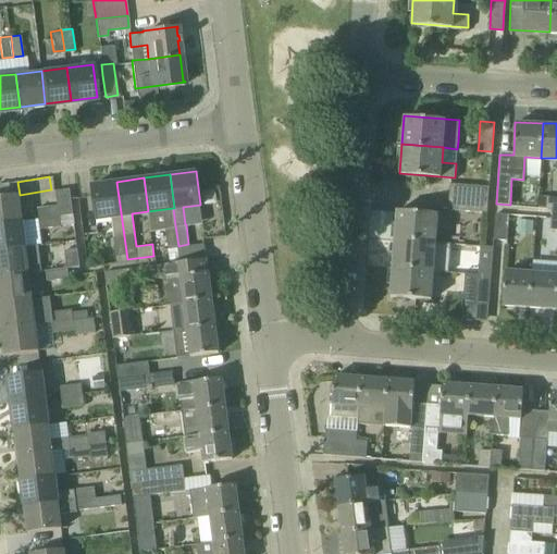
[(127,259),(116,182),(90,185),(95,219),(111,217),(116,261),(127,259)]
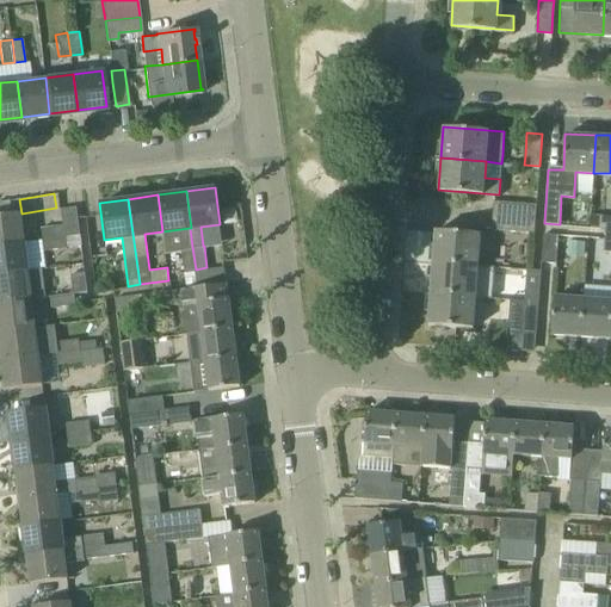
[(493,199),(493,214),(536,217),(537,203),(493,199)]
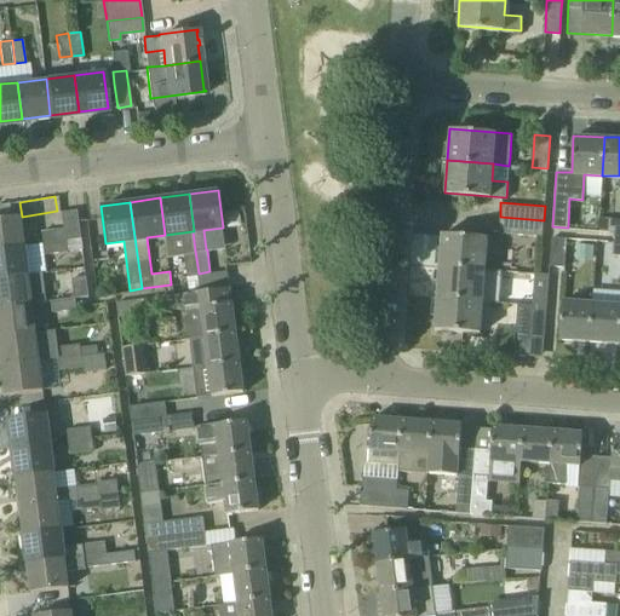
[(44,241),(65,239),(82,236),(78,208),(62,209),(64,228),(42,230),(44,241)]
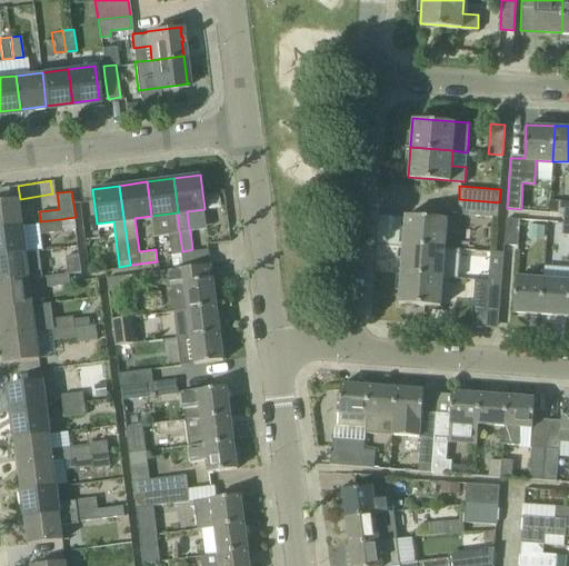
[(0,199),(0,226),(22,224),(19,197),(0,199)]
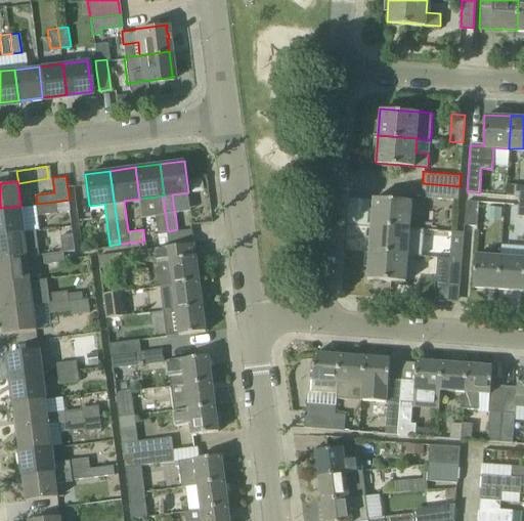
[(460,186),(423,183),(422,196),(459,199),(460,186)]
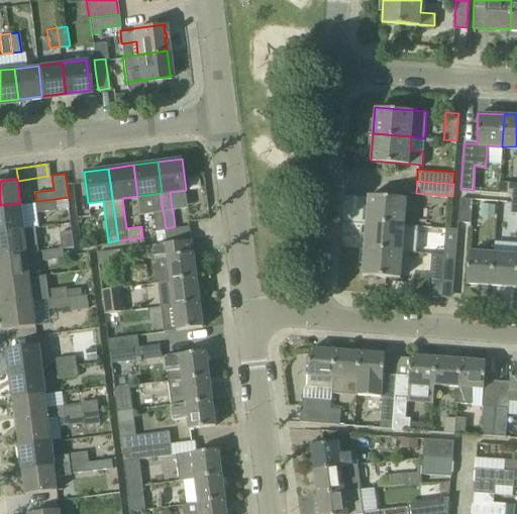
[(367,221),(404,224),(406,198),(369,194),(367,221)]
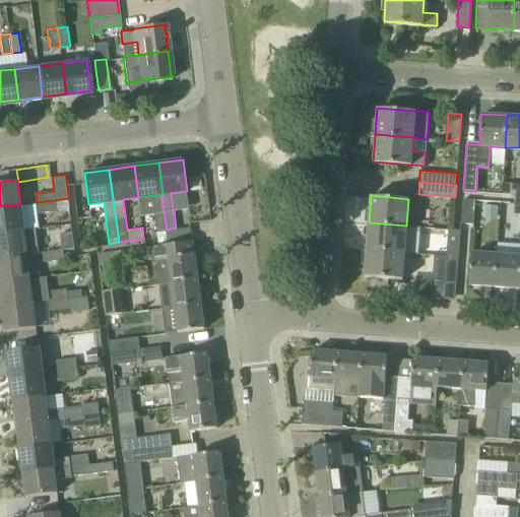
[(475,199),(462,198),(460,221),(473,222),(475,199)]
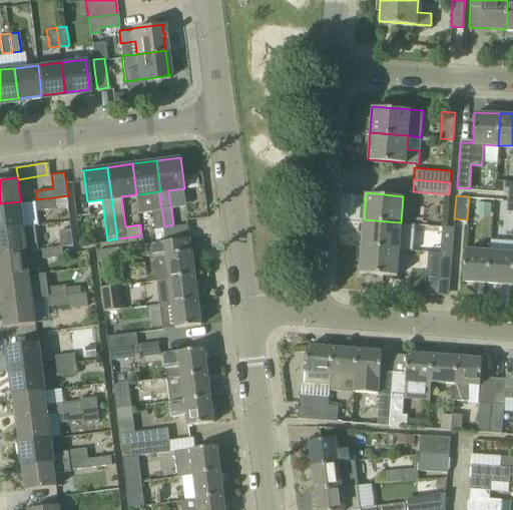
[(54,197),(36,199),(37,209),(55,207),(54,197)]
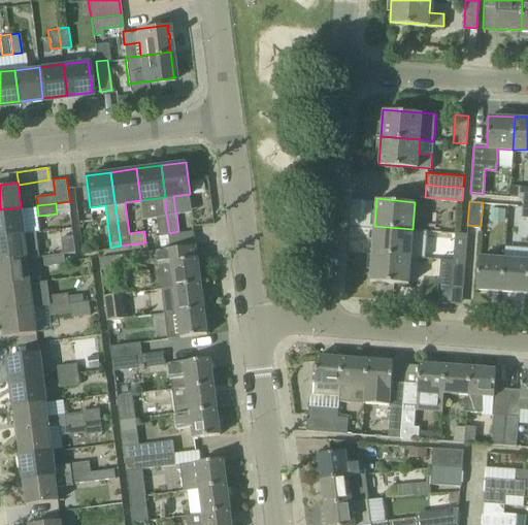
[(21,207),(0,209),(0,235),(24,232),(21,207)]
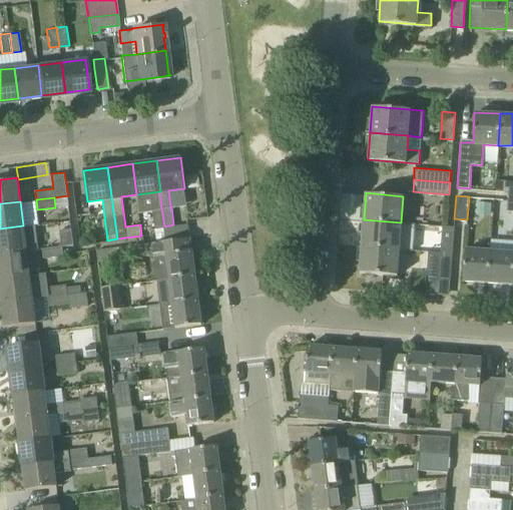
[(155,228),(163,227),(162,226),(164,226),(161,207),(152,208),(155,228)]
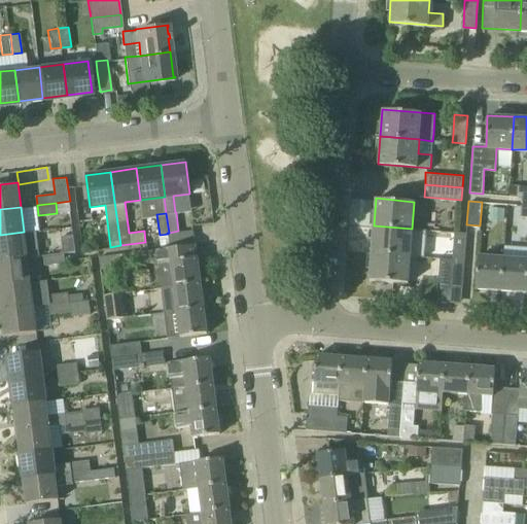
[(374,225),(372,252),(410,255),(424,256),(426,230),(412,229),(374,225)]
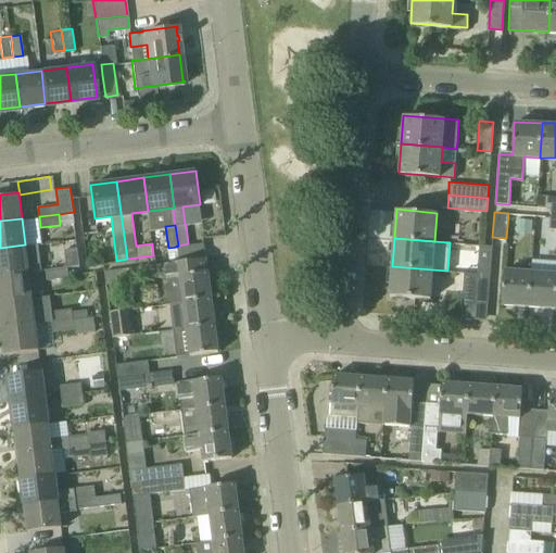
[(176,246),(177,247),(178,261),(205,258),(203,242),(188,243),(178,246),(176,246)]
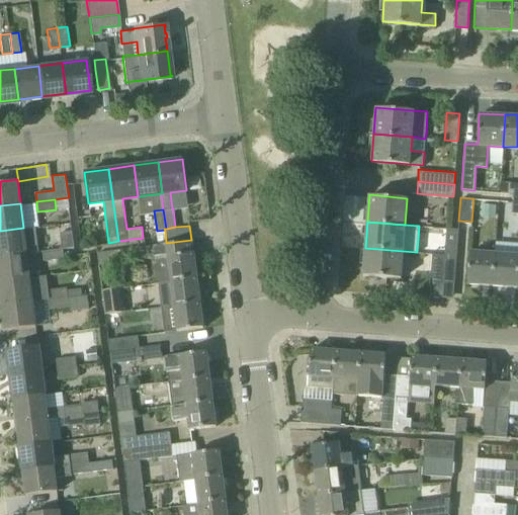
[(0,231),(0,254),(26,252),(37,250),(34,227),(23,229),(23,228),(0,231)]
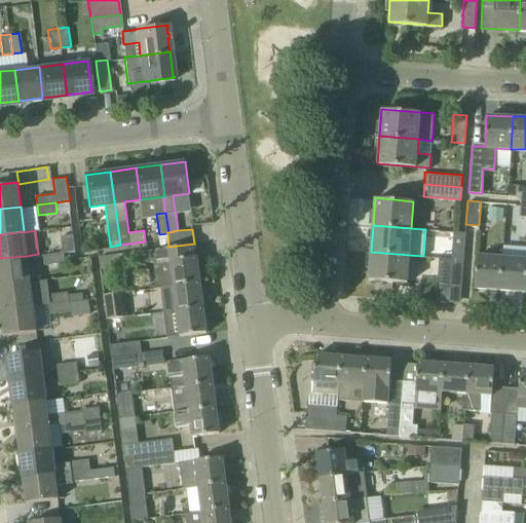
[(61,235),(63,251),(74,250),(73,234),(61,235)]
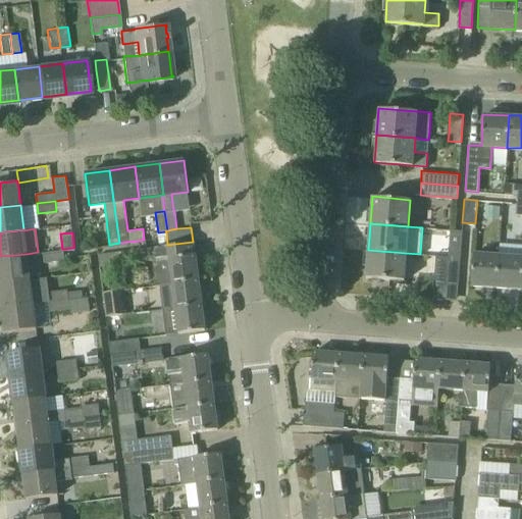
[(155,286),(159,284),(199,279),(194,241),(193,242),(167,245),(147,248),(98,254),(99,266),(152,259),(155,286)]
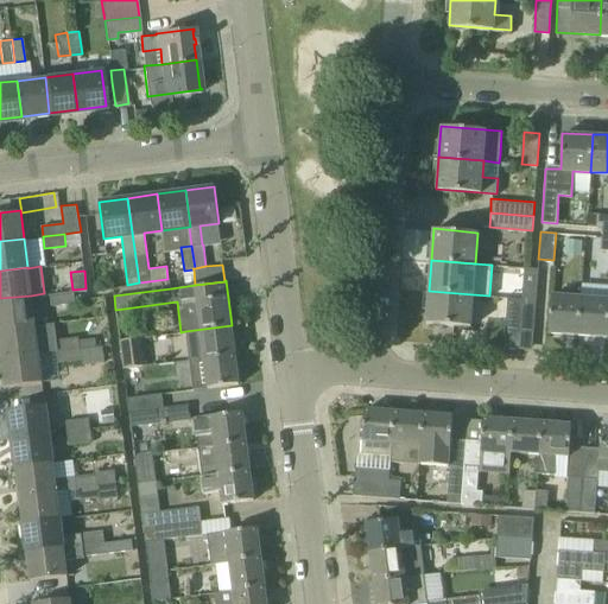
[(523,288),(521,298),(523,298),(520,330),(533,330),(536,299),(537,290),(523,288)]
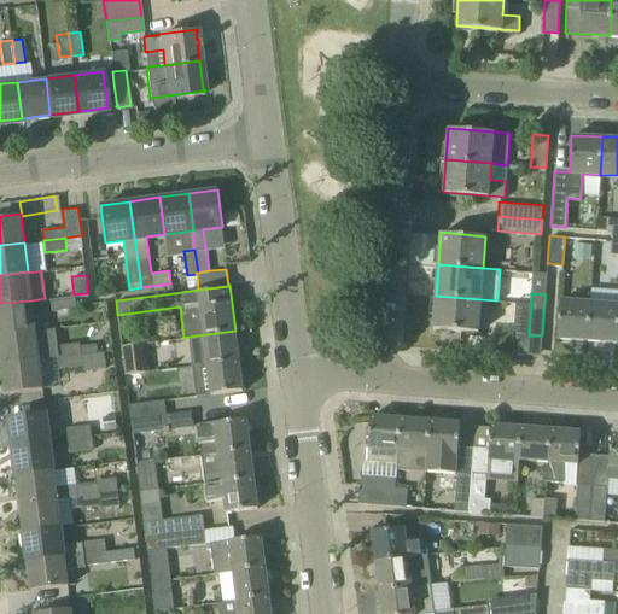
[(74,294),(51,298),(52,310),(75,307),(74,294)]
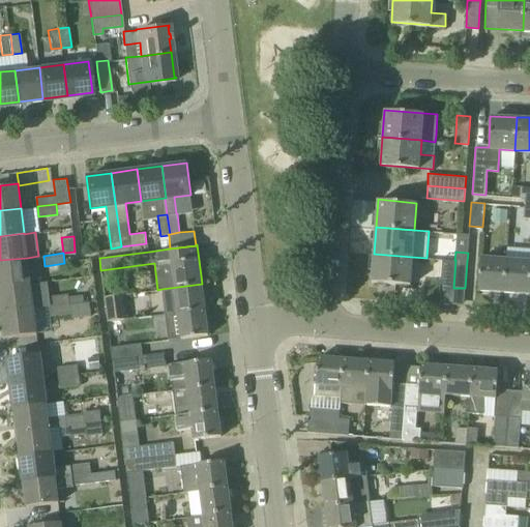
[(374,254),(372,281),(410,284),(412,257),(374,254)]
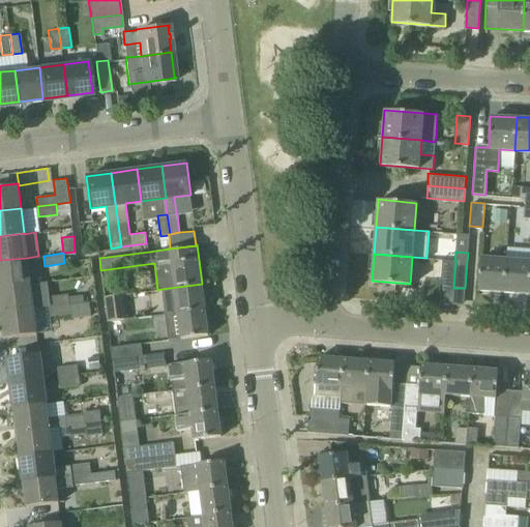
[(477,289),(503,291),(506,258),(480,257),(477,289)]
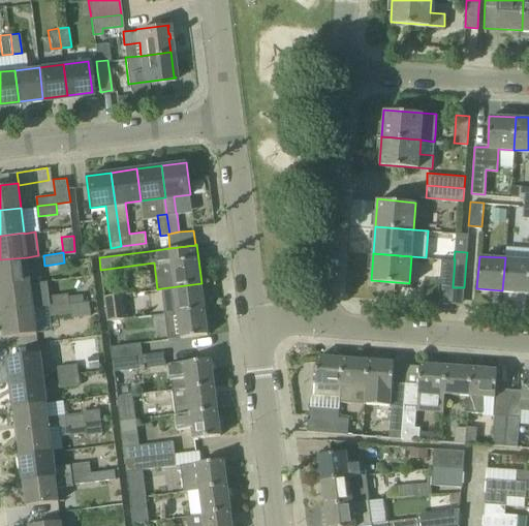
[(0,259),(0,285),(30,282),(27,257),(0,259)]
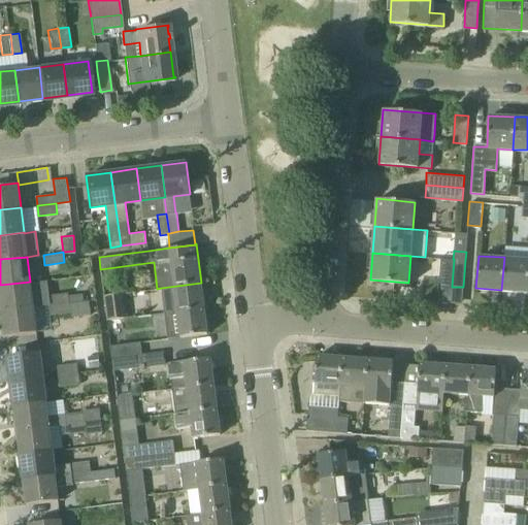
[(501,290),(527,292),(527,281),(527,259),(504,257),(501,290)]
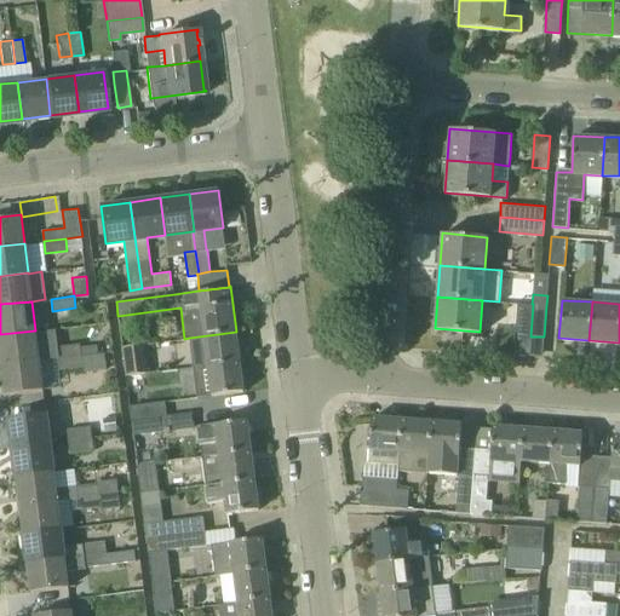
[(515,335),(530,337),(533,304),(532,304),(517,303),(515,335)]
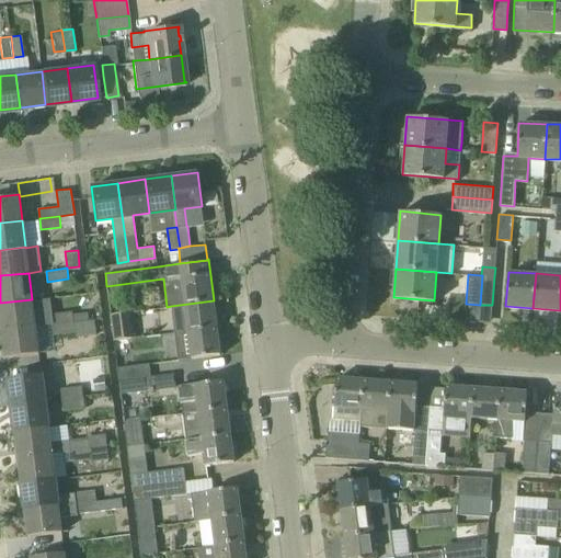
[(0,303),(0,317),(2,331),(35,327),(32,299),(0,303)]
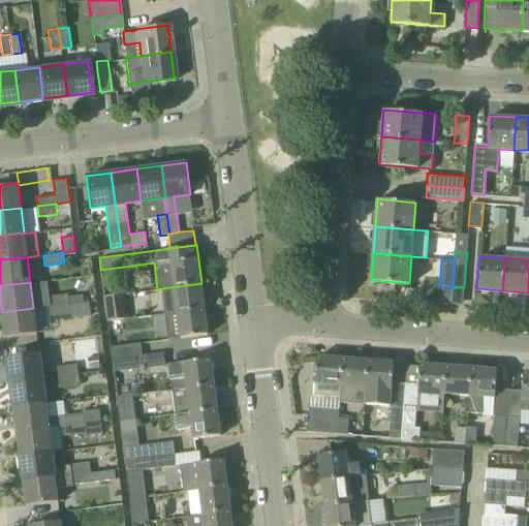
[(164,312),(177,311),(205,307),(201,283),(161,288),(164,312)]
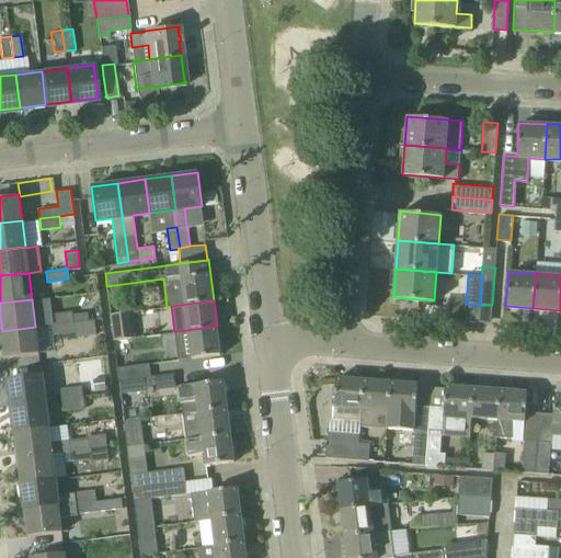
[(72,312),(72,310),(50,312),(53,325),(73,321),(72,312)]
